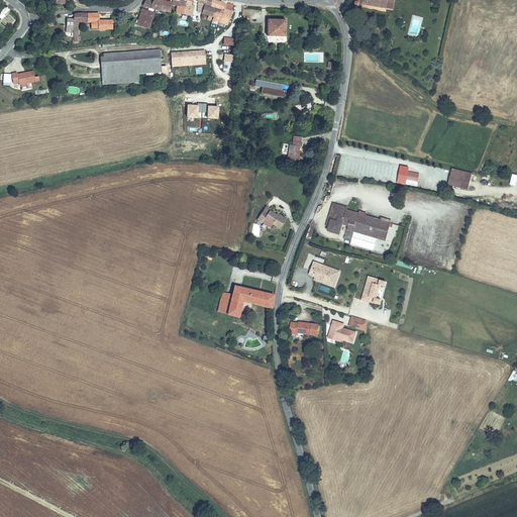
[(158,10),(171,11),(172,3),(165,2),(159,0),(159,4),(154,3),(147,0),(145,0),(144,4),(154,9),(158,10)]
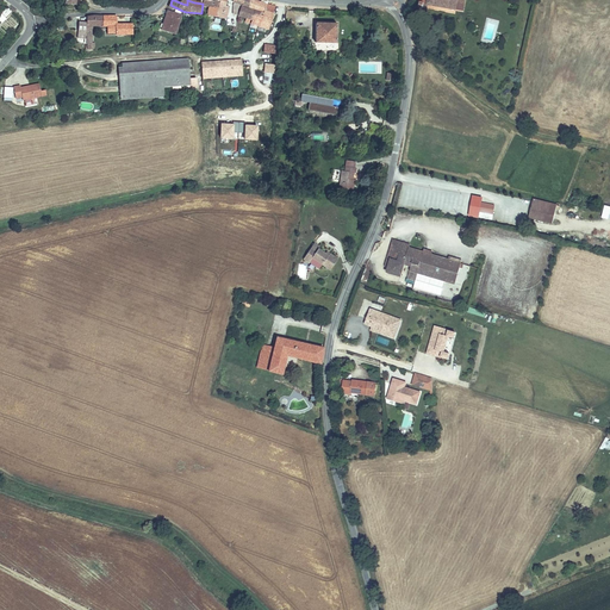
[(225,6),(226,2),(217,0),(212,0),(212,2),(210,7),(207,16),(225,19),(229,7),(225,6)]
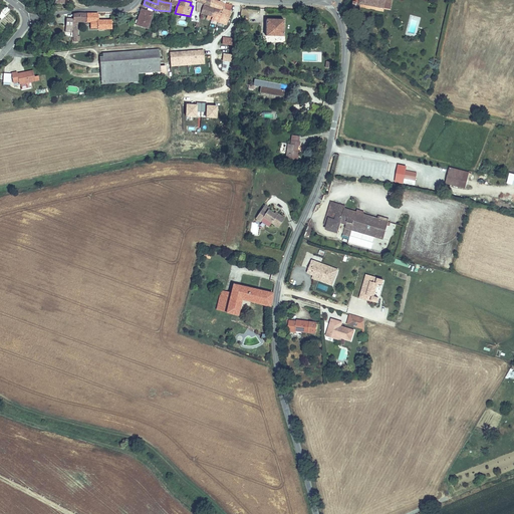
[(226,4),(226,3),(214,0),(206,0),(204,6),(223,12),(226,4)]
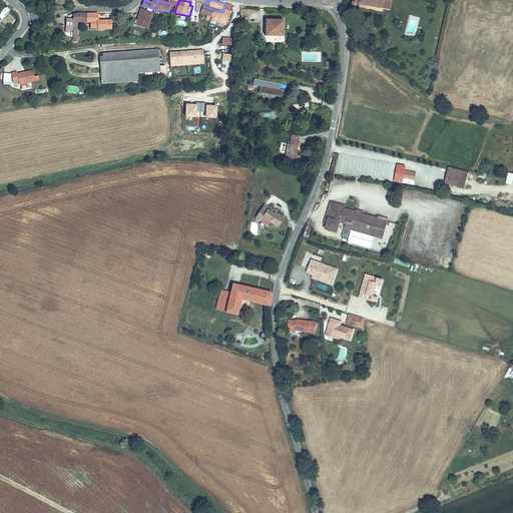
[(354,0),(353,5),(357,6),(358,3),(394,8),(395,2),(386,1),(385,0),(354,0)]
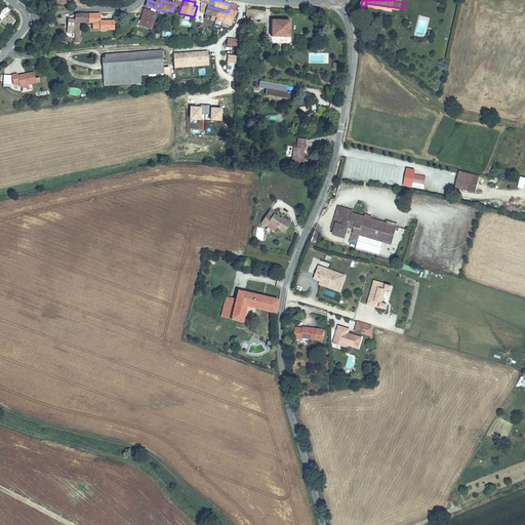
[(236,6),(231,4),(228,12),(225,23),(223,27),(229,28),(236,6)]
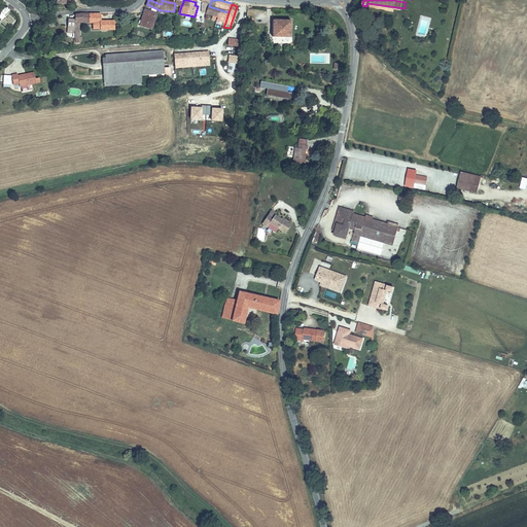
[(225,23),(229,12),(209,6),(208,14),(218,18),(217,22),(225,23)]
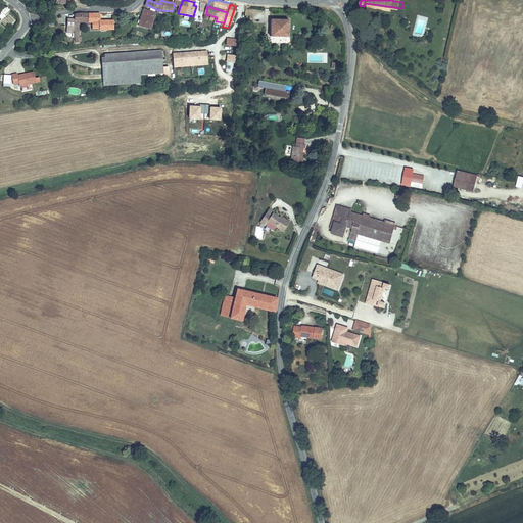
[(142,15),(151,19),(154,12),(145,8),(142,15)]
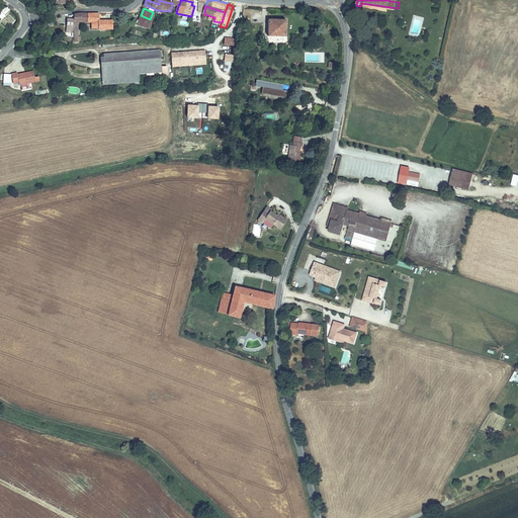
[(90,15),(82,14),(81,21),(86,22),(89,22),(90,15)]
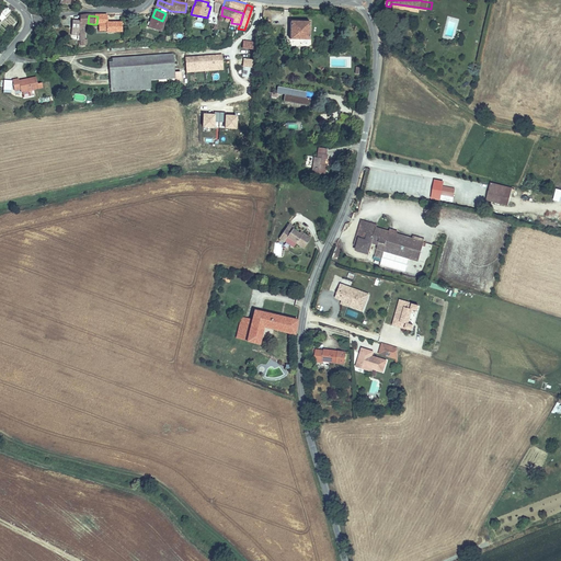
[(101,30),(109,30),(109,23),(109,16),(98,16),(96,24),(101,24),(101,30)]
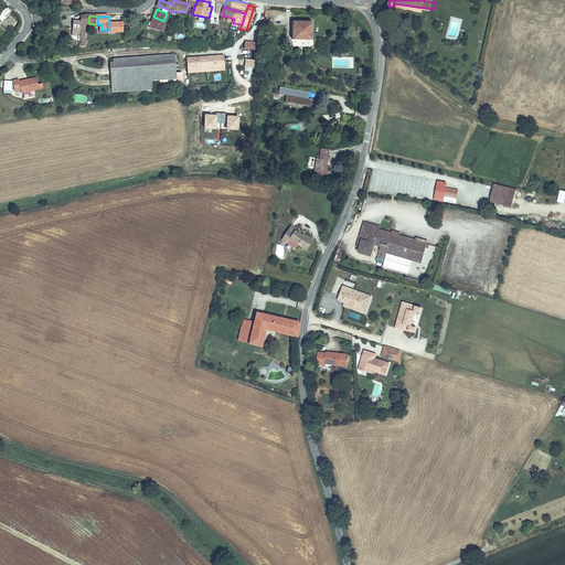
[(159,31),(163,21),(153,17),(151,19),(148,25),(159,31)]
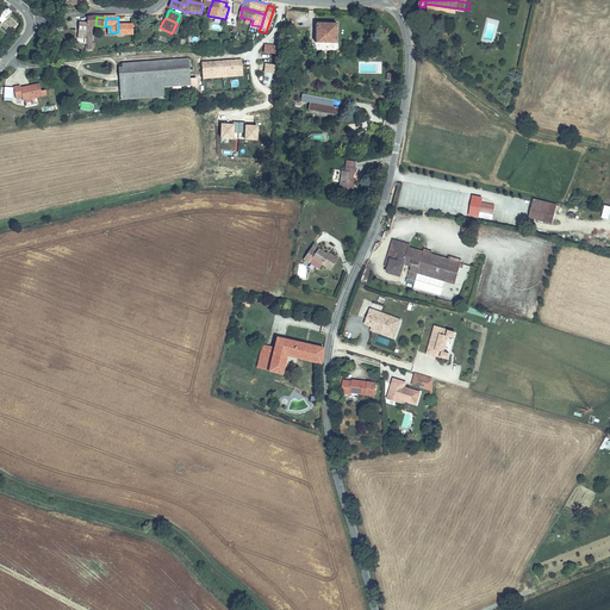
[(317,43),(338,44),(340,24),(315,24),(315,27),(317,27),(317,43)]
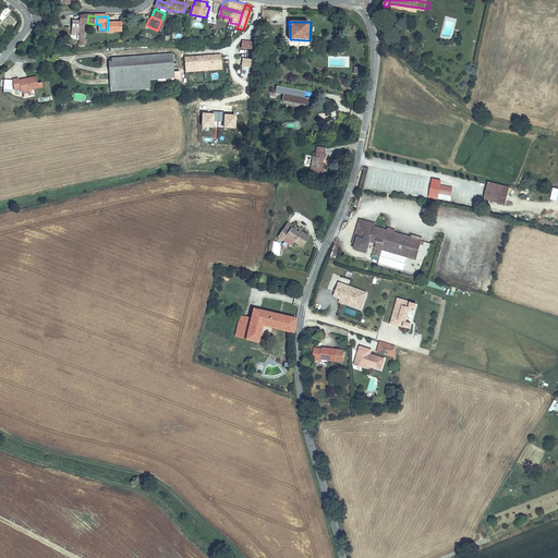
[(245,52),(258,50),(258,41),(245,43),(245,52)]
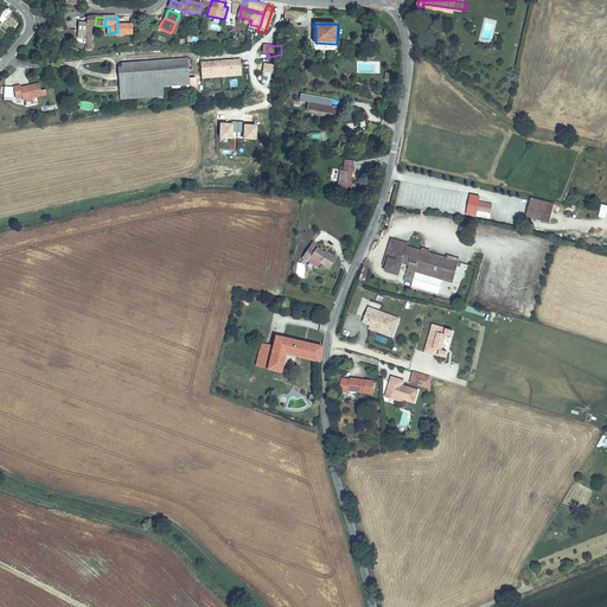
[(190,56),(125,59),(125,64),(119,64),(121,95),(166,93),(166,83),(191,82),(191,77),(190,56)]
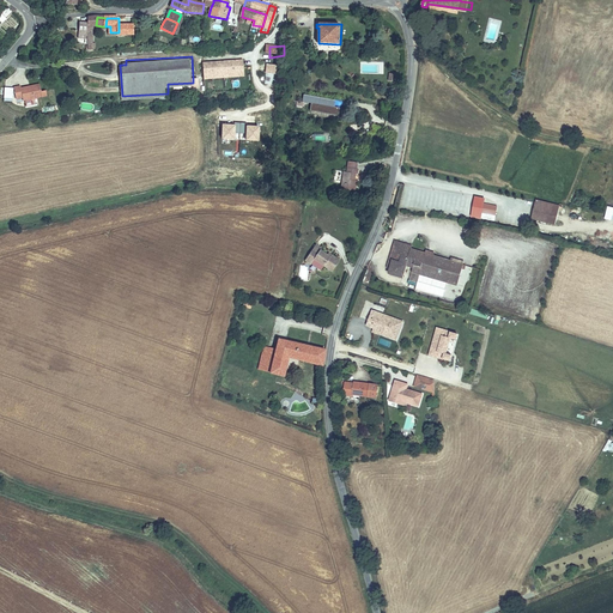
[(206,62),(206,74),(229,73),(237,73),(236,61),(206,62)]
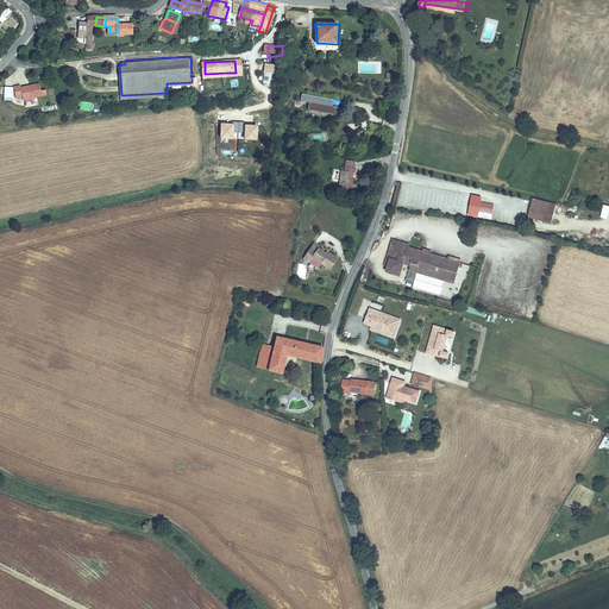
[(272,73),(274,63),(263,63),(263,73),(272,73)]
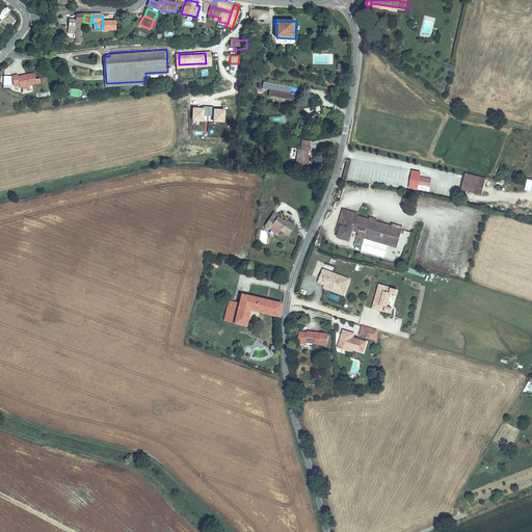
[(198,63),(179,64),(180,80),(200,79),(198,63)]
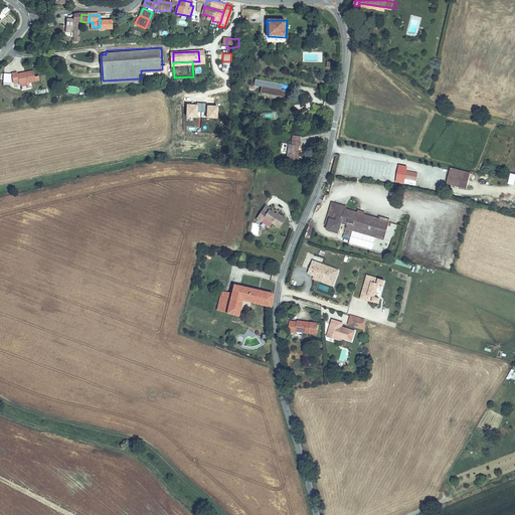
[(12,88),(34,82),(32,72),(16,75),(16,73),(9,75),(12,88)]
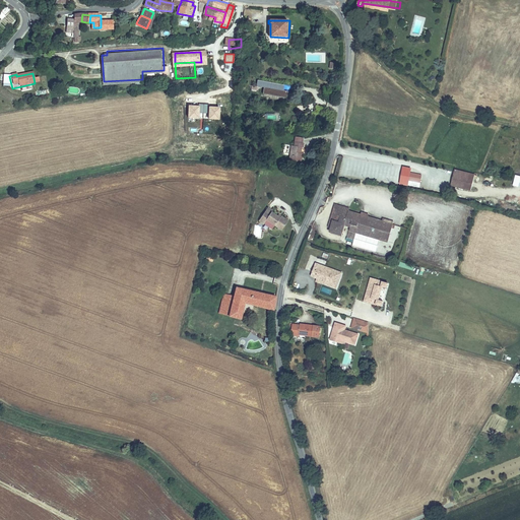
[(287,99),(288,91),(265,87),(264,94),(287,99)]
